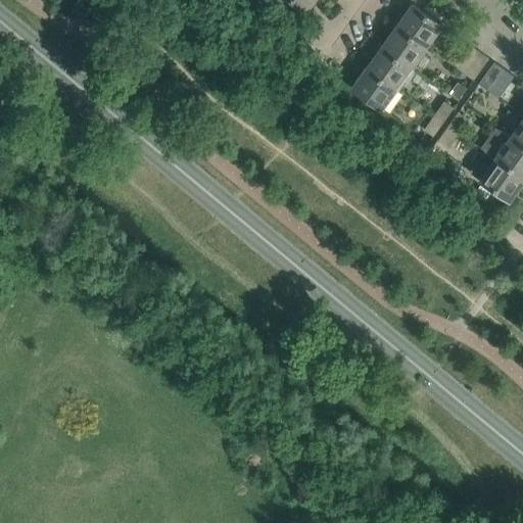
[(292,0),(307,10),(314,0),(292,0)]
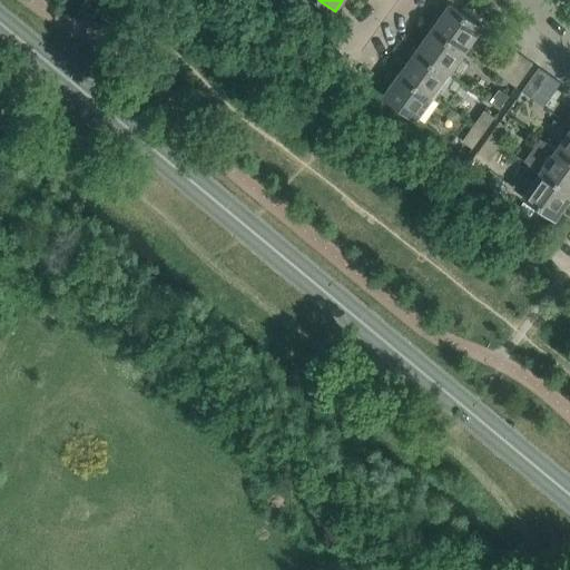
[(482,27),(450,3),(433,26),(465,49),(482,27)]
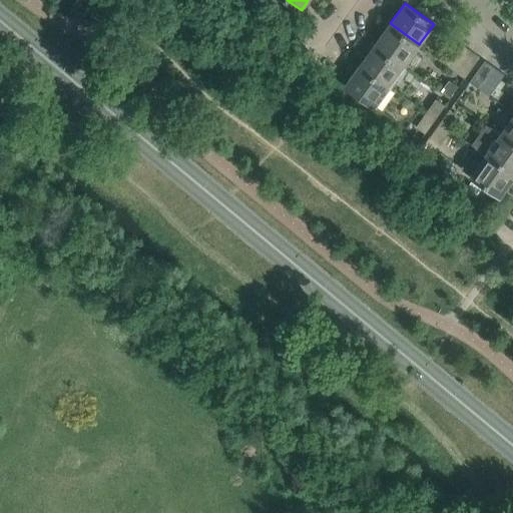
[(419,44),(390,23),(375,44),(405,65),(419,44)]
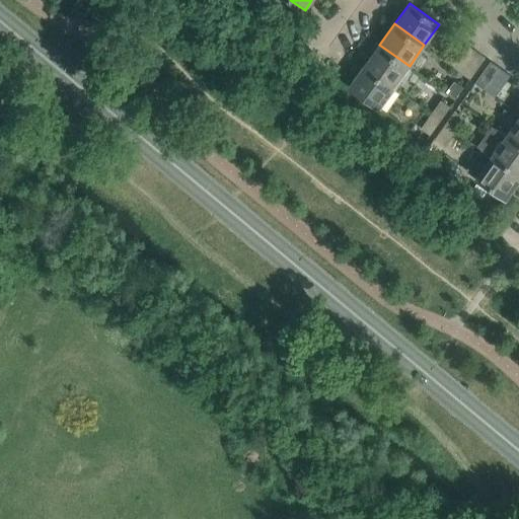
[(459,71),(475,50),(465,43),(454,59),(450,64),(459,71)]
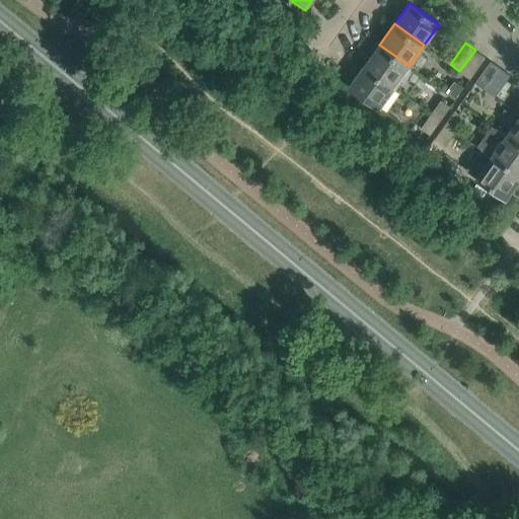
[(410,66),(379,45),(365,66),(394,87),(410,66)]
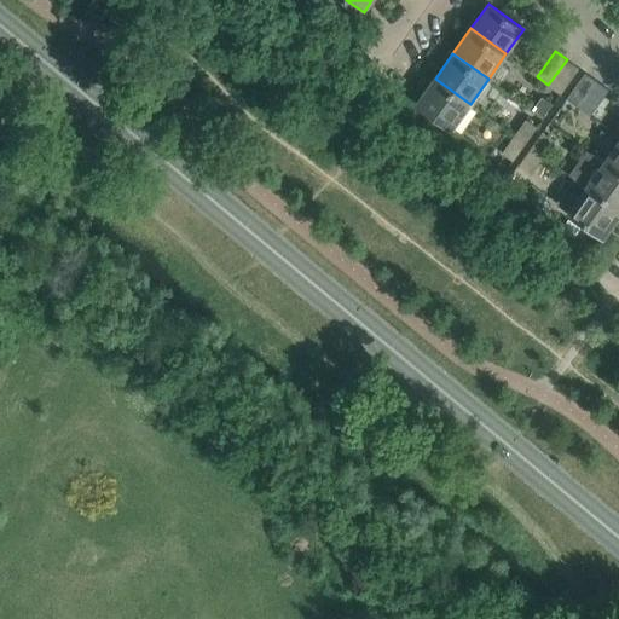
[(565,87),(579,68),(567,59),(548,85),(560,93),(565,87)]
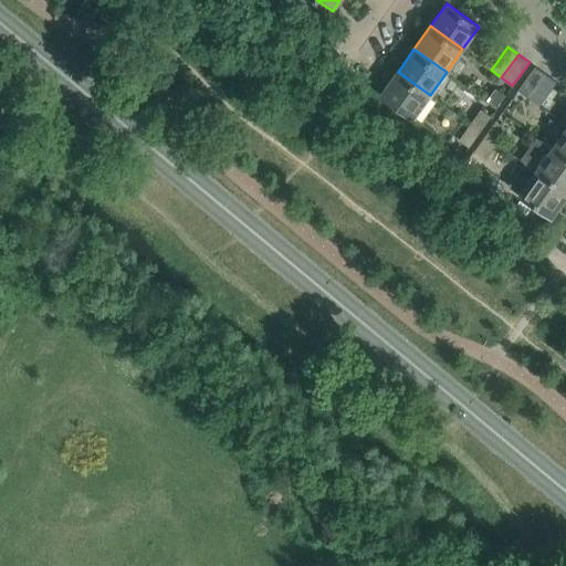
[(528,97),(546,73),(535,65),(522,84),(517,90),(528,97)]
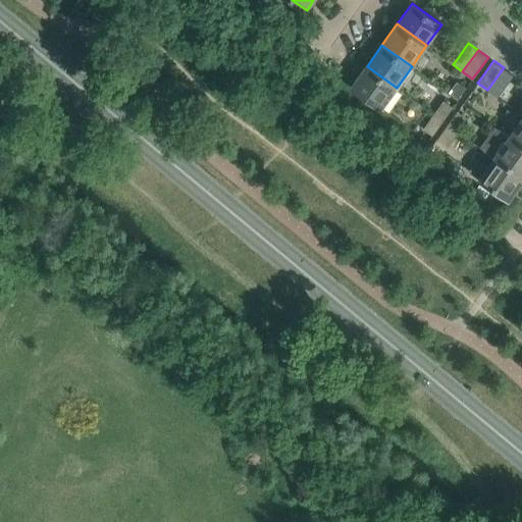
[(397,88),(367,66),(352,88),(381,109),(397,88)]
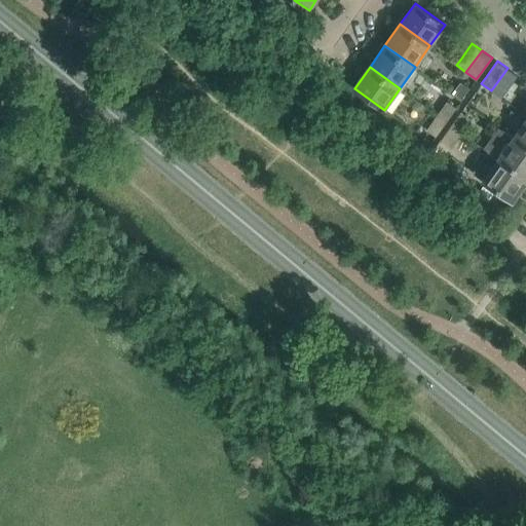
[(501,98),(518,76),(508,68),(491,90),(501,98)]
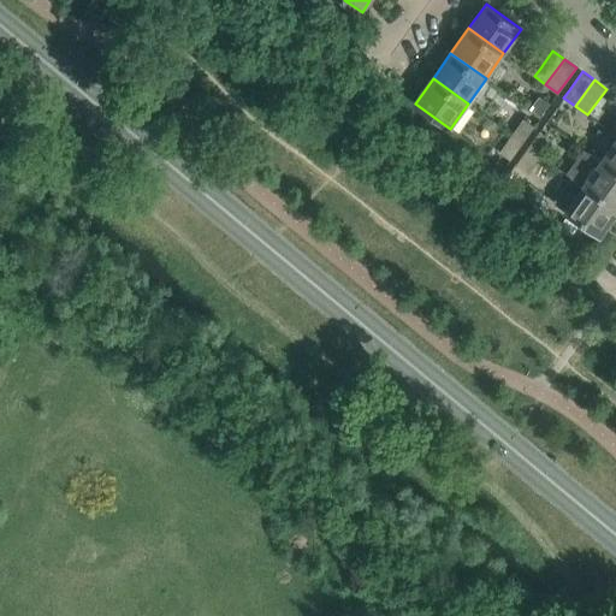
[(523,119),(511,136),(522,143),(533,126),(523,119)]
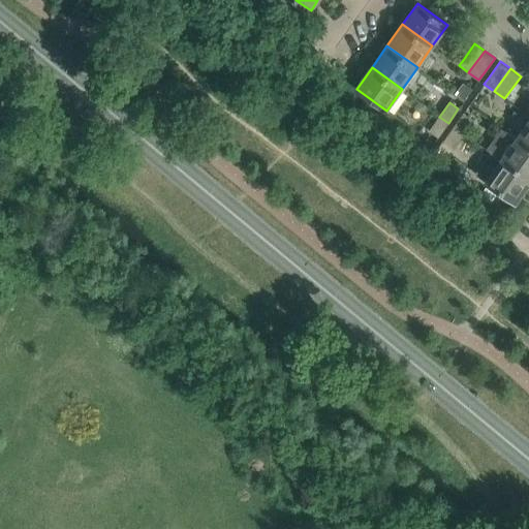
[(473,119),(464,113),(454,127),(463,133),(473,119)]
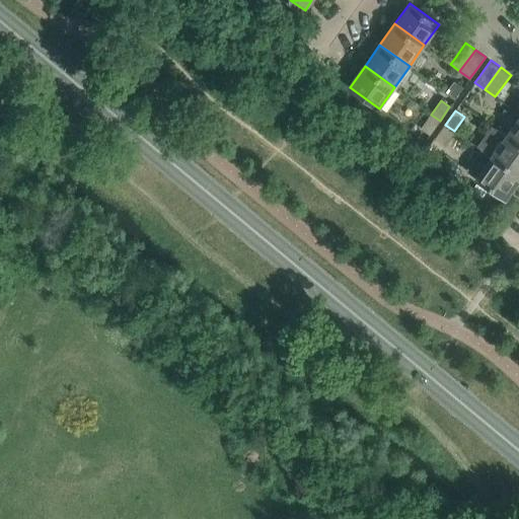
[(429,136),(440,121),(431,115),(420,130),(429,136)]
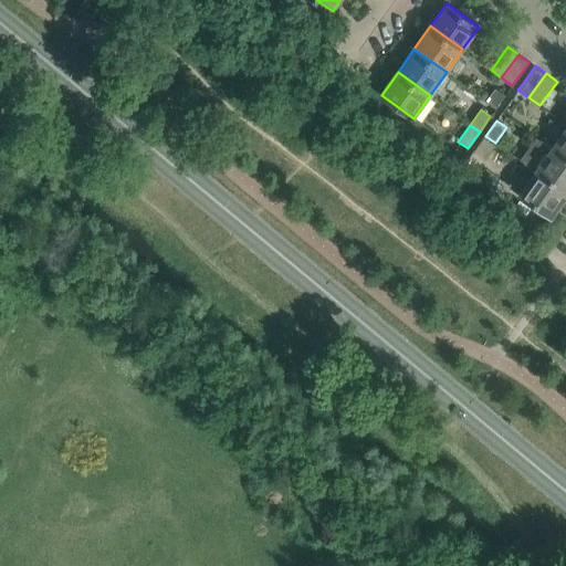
[(565,157),(565,128),(553,147),(565,157)]
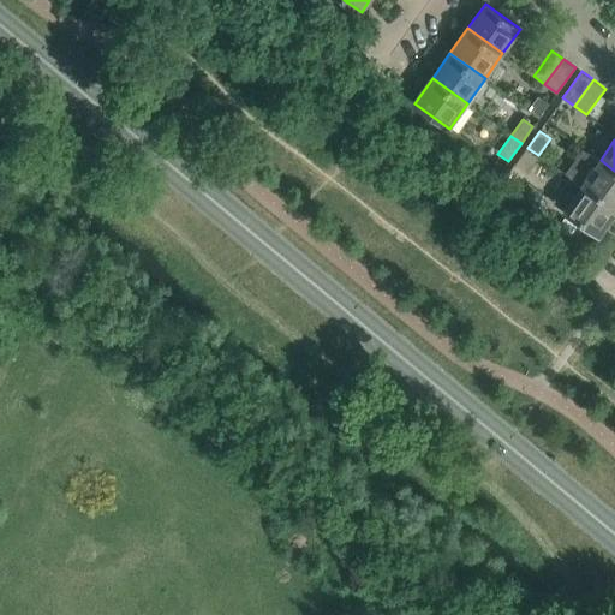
[(525,173),(538,155),(527,148),(514,166),(525,173)]
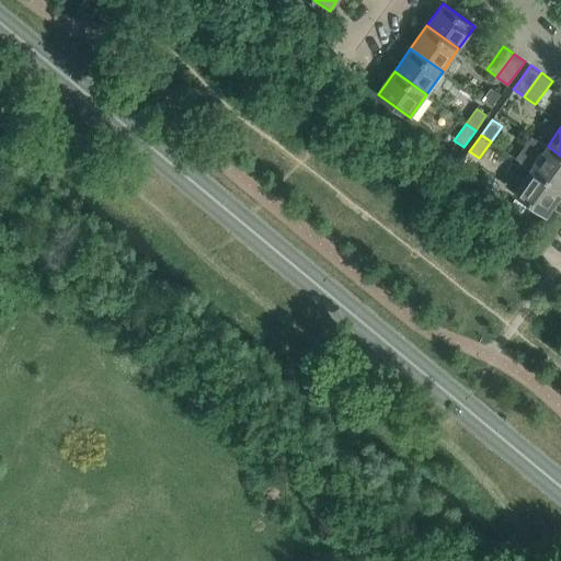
[(560,190),(560,156),(548,146),(533,135),(516,158),(521,161),(560,190)]
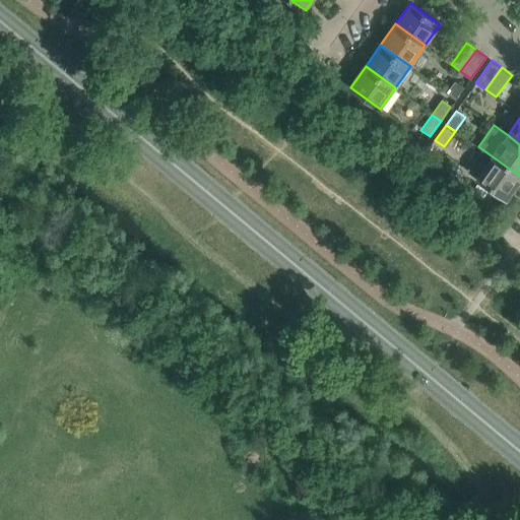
[(507,199),(519,181),(519,176),(482,149),(467,171),(507,199)]
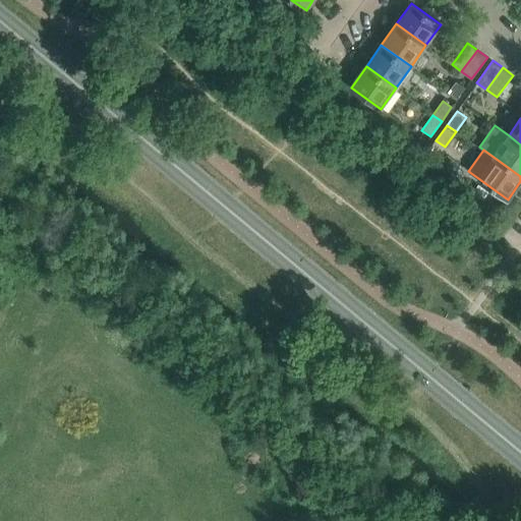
All buildings are outlined.
